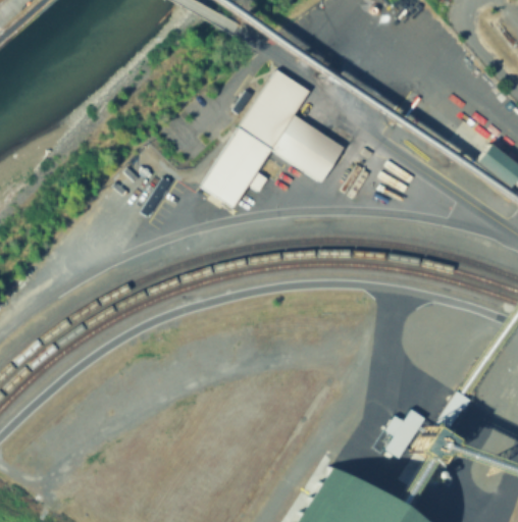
[(276,69),(201,186),(234,207),(270,151),(320,184),(344,149),(291,114),(307,90),(276,69)]
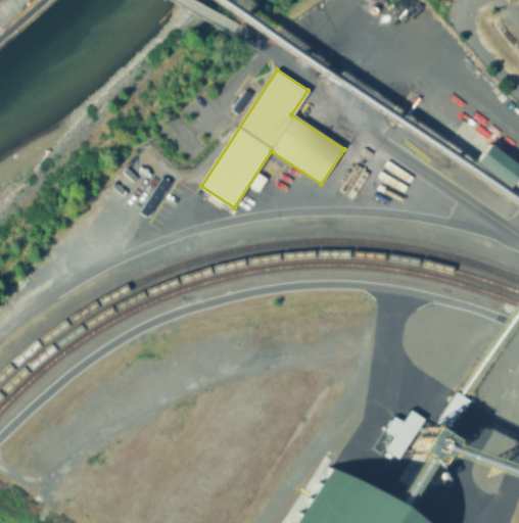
[(229,111),(234,114),(253,87),(248,83),(229,111)]
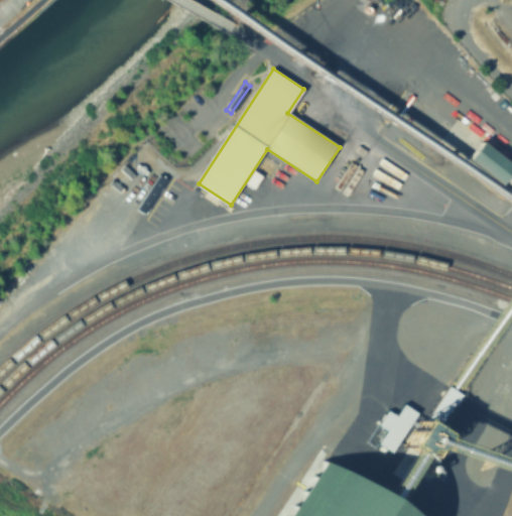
[(511,162),(484,140),(470,158),(502,183),(508,176),(511,171),(511,162)]
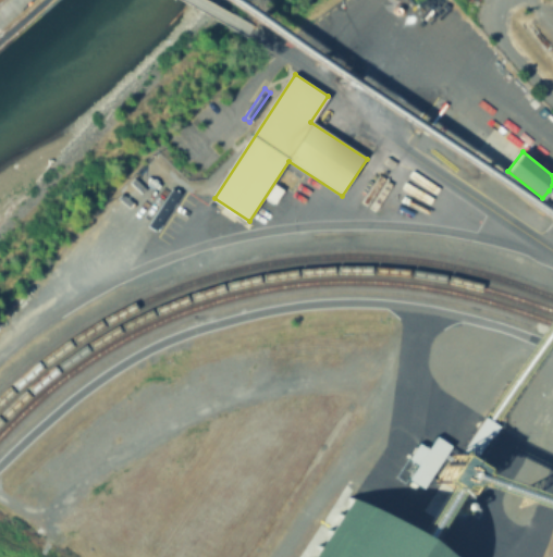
[(285,188),(273,181),(265,196),(277,202),(285,188)]
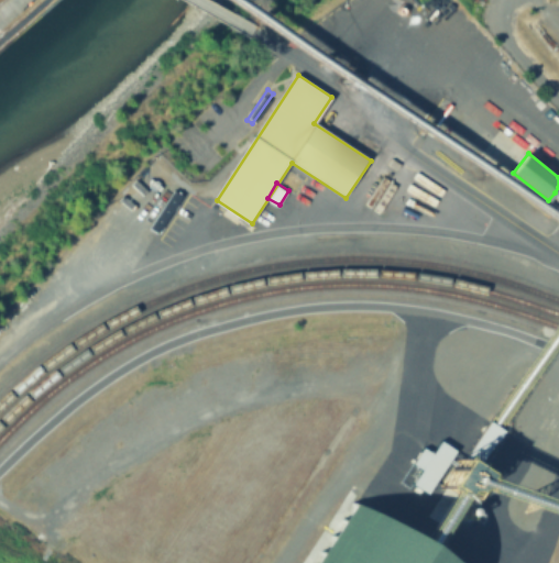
[(463,503),(451,495),(438,486),(464,445),(472,450),(491,419),(499,423),(505,428),(485,459),(490,461),(477,482),(463,503)]
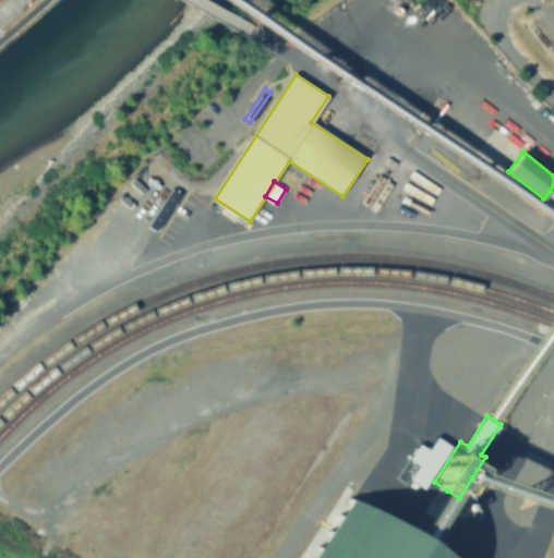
[(314,557),(356,496),(417,536),(449,557),(314,557)]
